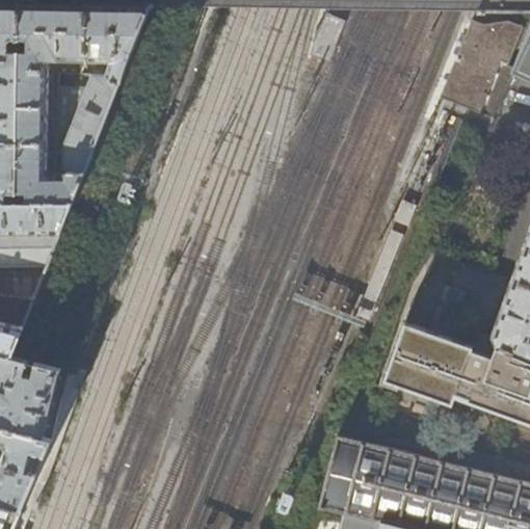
[(0,143),(15,143),(17,5),(0,4),(0,143)]
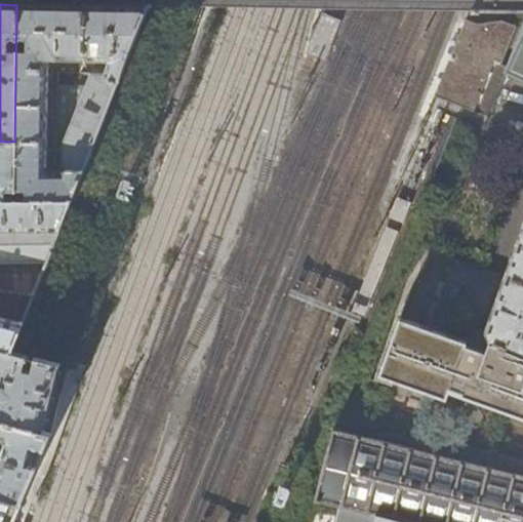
[(44,5),(16,5),(14,142),(13,202),(70,200),(81,171),(61,171),(59,170),(45,170),(45,62),(82,63),(83,6),(44,5)]
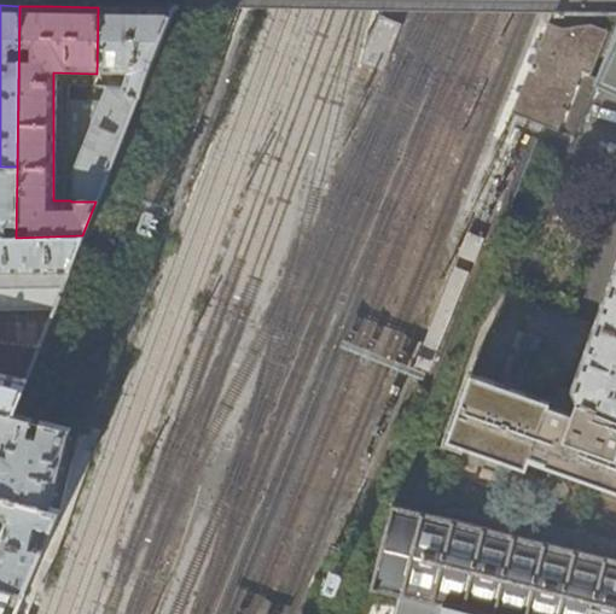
[(162,9),(98,7),(97,74),(126,74),(120,89),(103,88),(97,105),(65,104),(63,192),(70,200),(71,202),(96,202),(170,9),(162,9)]
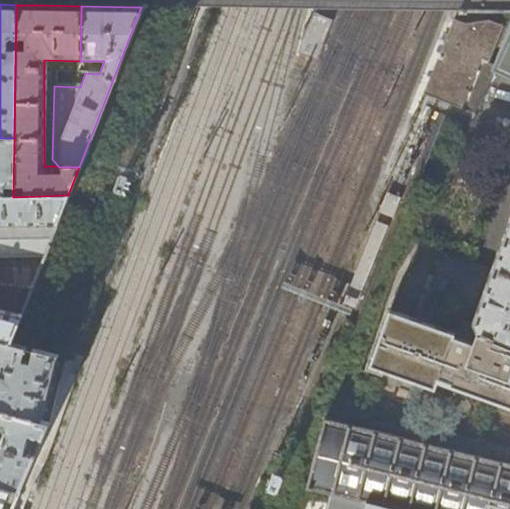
[(298,55),(315,62),(330,24),(313,17),(298,55)]
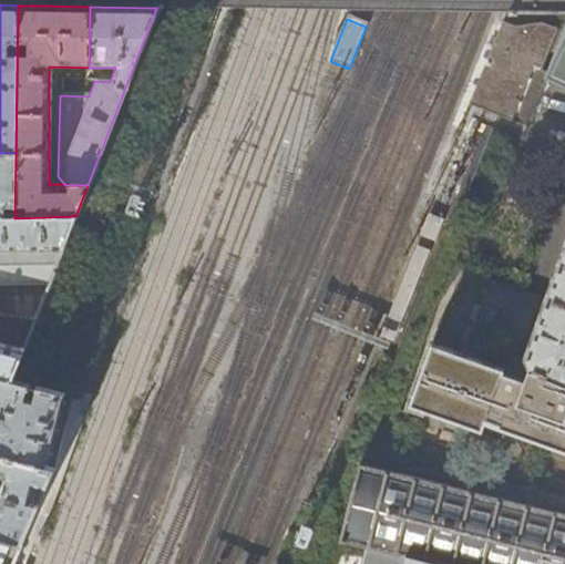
[(564,23),(545,77),(564,85),(564,23)]
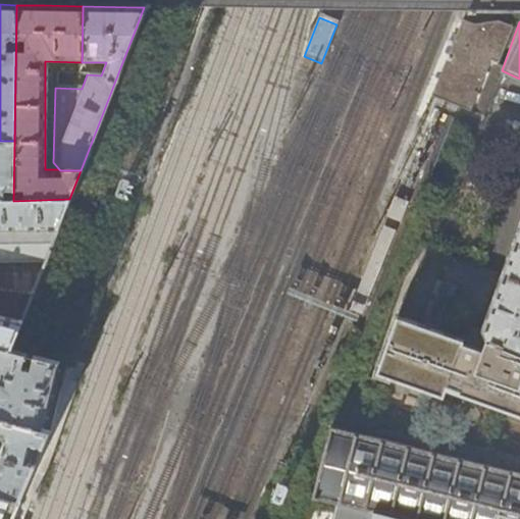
[(476,61),(464,56),(451,51),(430,99),(458,110),(476,61)]
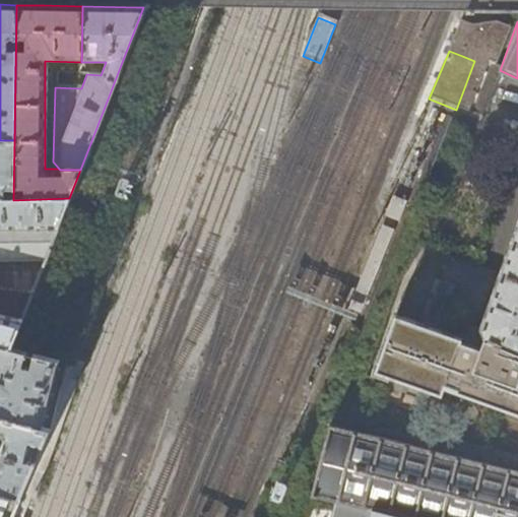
[(0,200),(13,200),(14,140),(0,140),(0,200)]
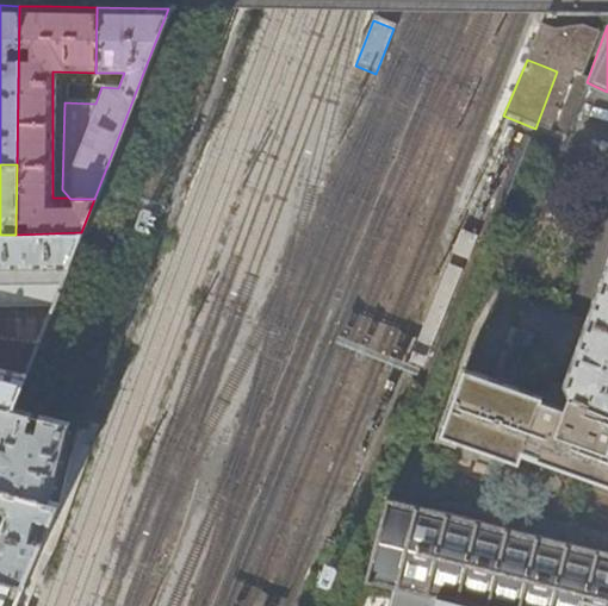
[(0,307),(53,306),(81,232),(16,235),(0,235),(0,307)]
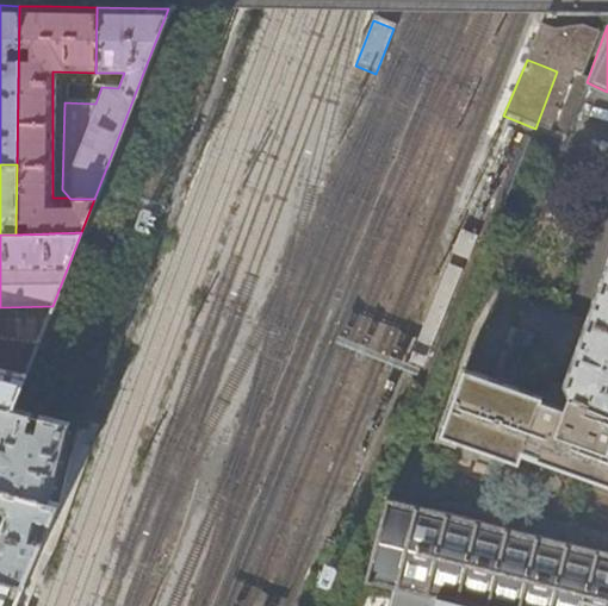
[(451,255),(464,260),(472,239),(459,235),(451,255)]
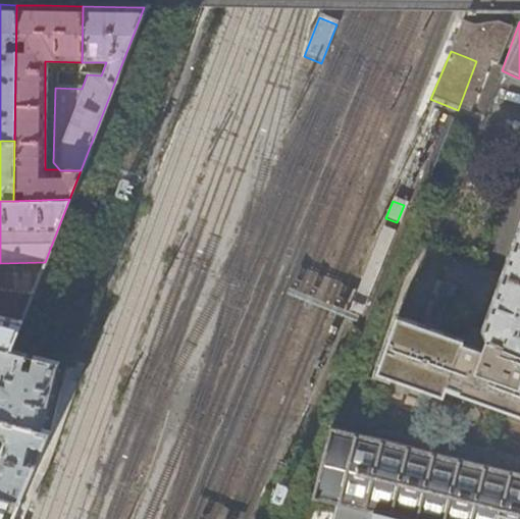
[(519,219),(481,331),(484,342),(519,355),(519,219)]
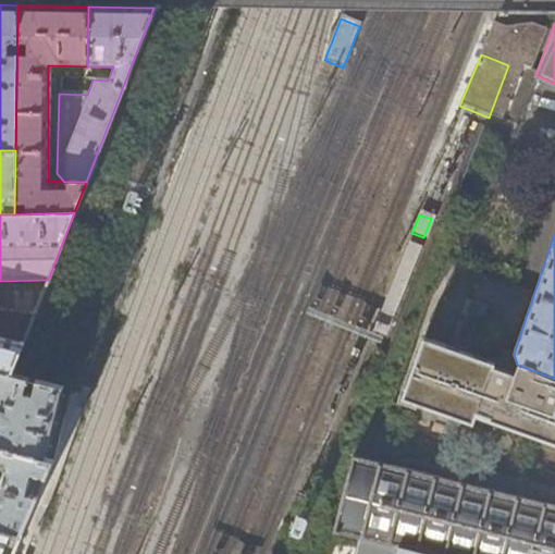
[(373,333),(383,337),(417,250),(407,246),(373,333)]
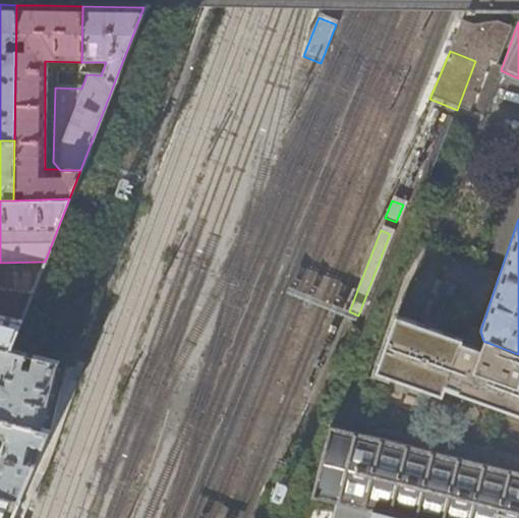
[(0,349),(10,352),(45,262),(0,263),(0,349)]
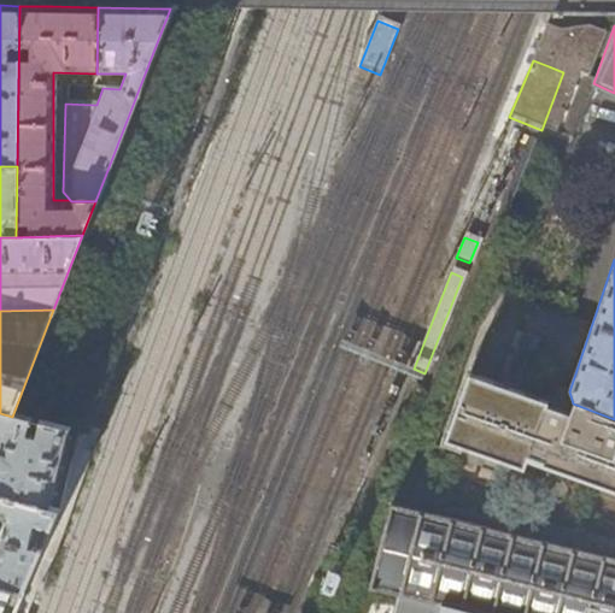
[(614,419),(573,404),(569,418),(544,410),(546,406),(468,377),(445,442),(522,470),(527,459),(542,464),(540,467),(614,494),(614,419)]
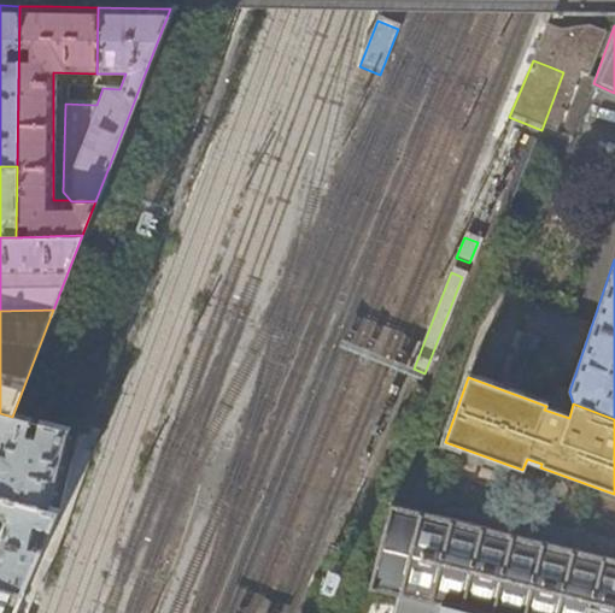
[(0,443),(1,444),(0,448),(0,495),(50,508),(68,430),(12,417),(0,413),(0,443)]
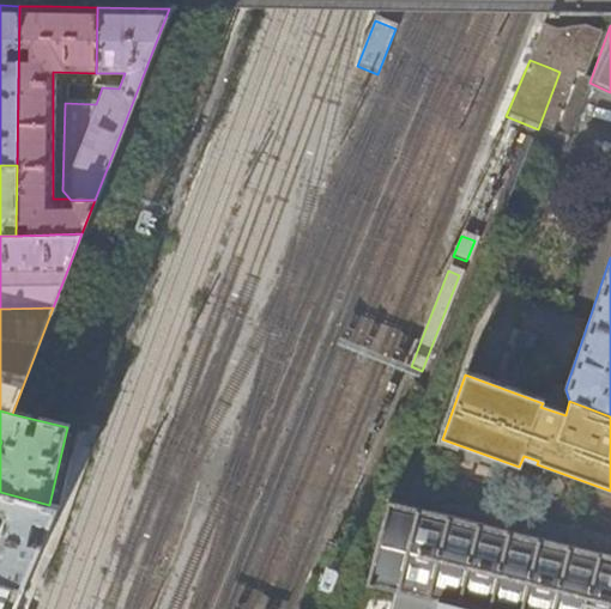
[(0,539),(0,584),(23,590),(60,507),(49,505),(0,492),(0,539)]
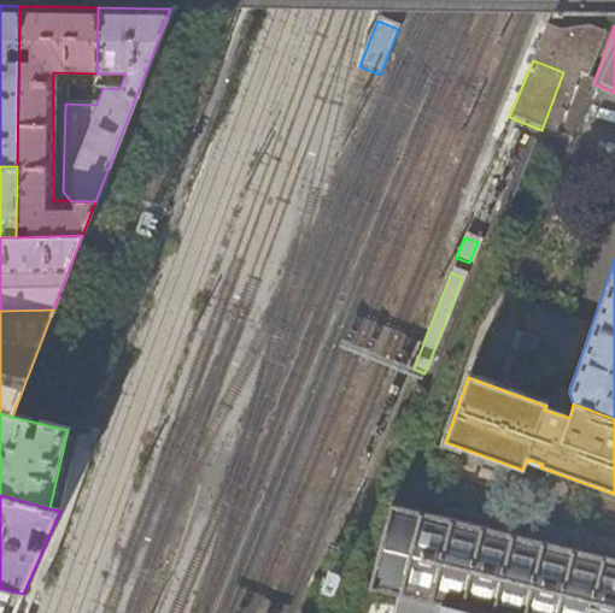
[(614,612),(614,565),(388,508),(368,590),(400,599),(457,612),(614,612)]
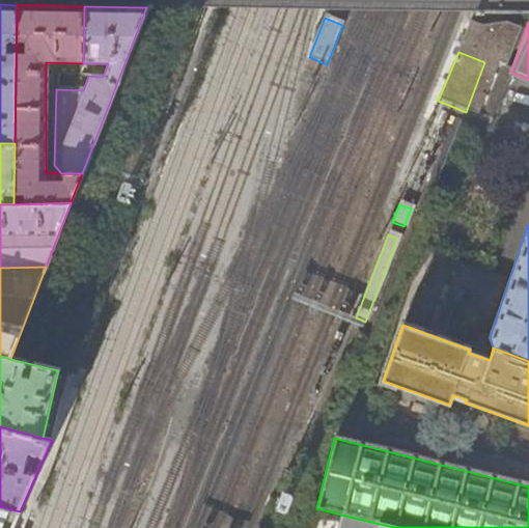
[(12,527),(20,511),(0,506),(0,527),(12,527)]
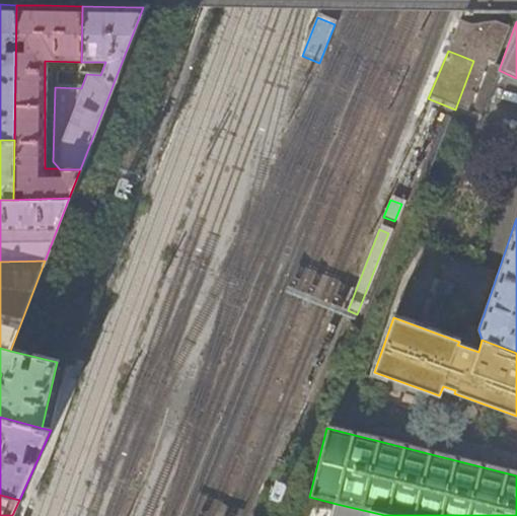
[(384,515),(337,504),(331,515),(384,515)]
